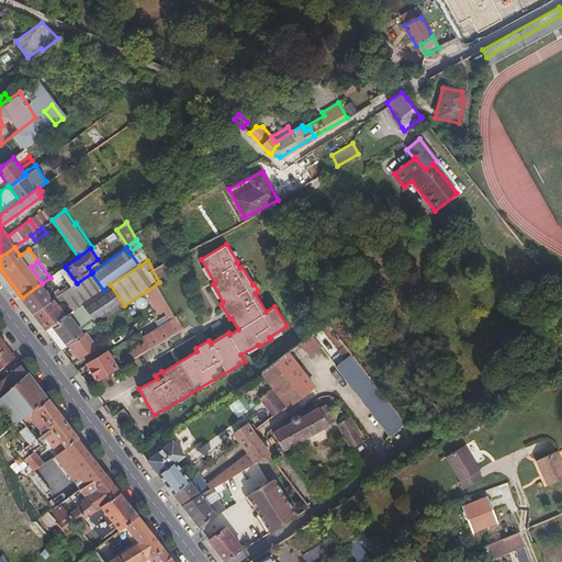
[(75,308),(103,290),(91,273),(77,283),(64,292),(75,308)]
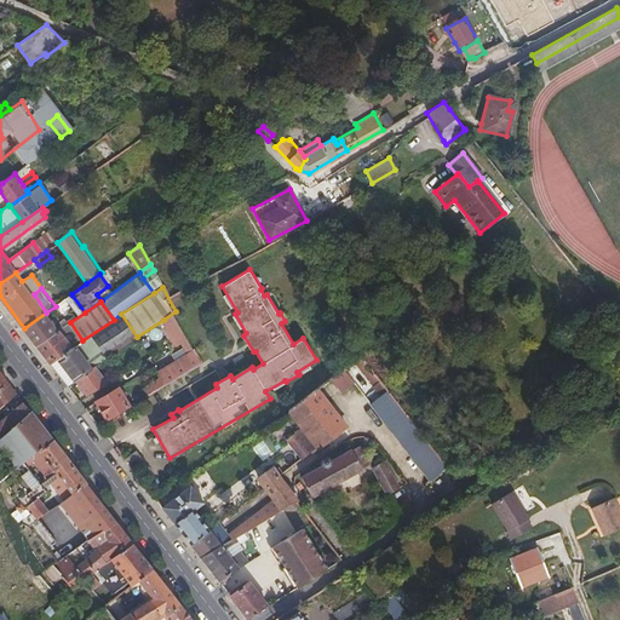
[(188,333),(176,311),(164,320),(176,340),(188,333)]
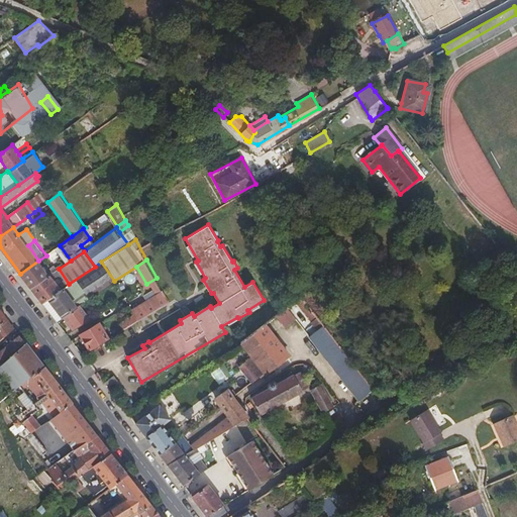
[(54,273),(50,270),(47,272),(38,261),(20,274),(31,289),(50,275),(54,273)]
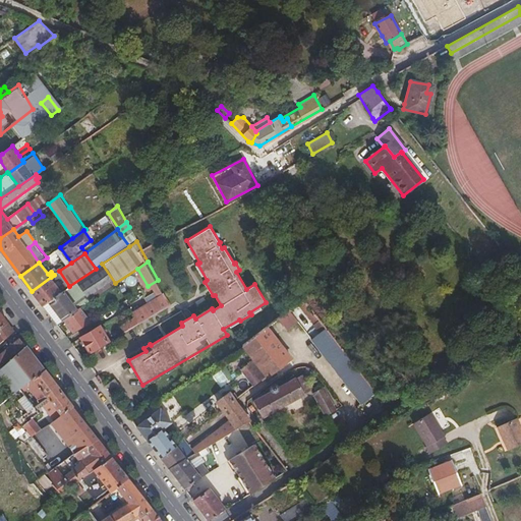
[(115,283),(102,264),(96,269),(69,286),(63,290),(70,301),(77,309),(81,306),(115,283)]
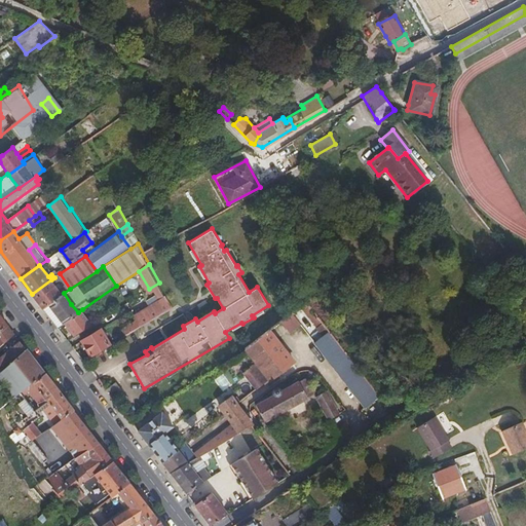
[(62,294),(51,279),(32,294),(42,307),(62,294)]
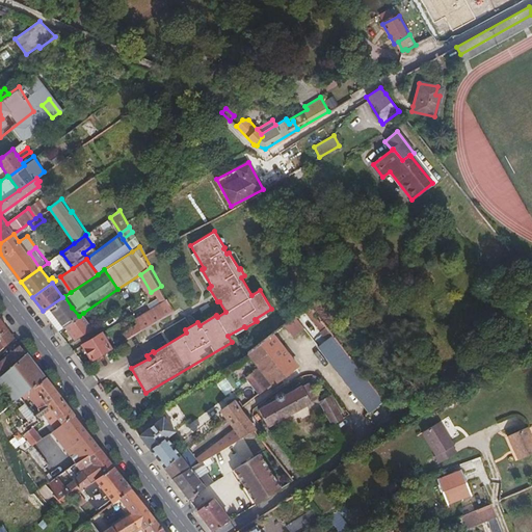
[(169,299),(161,286),(151,292),(153,294),(158,292),(164,302),(169,299)]
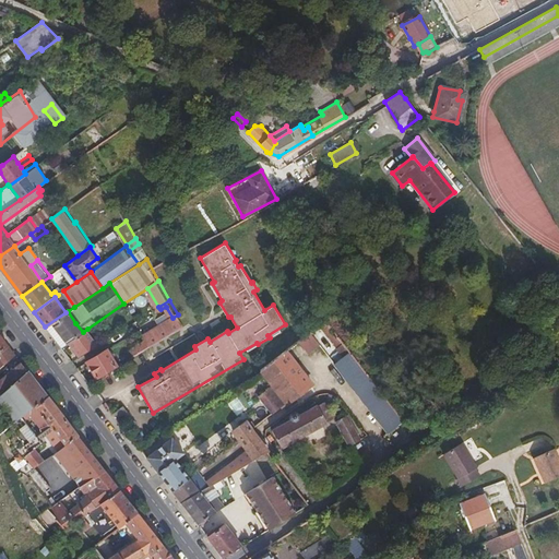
[(75,323),(68,311),(66,312),(45,326),(55,337),(75,323)]
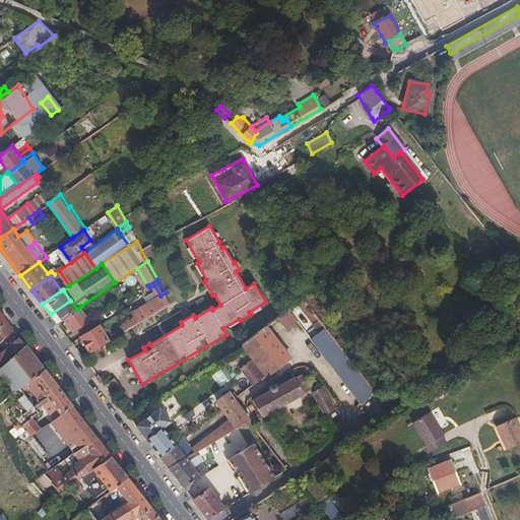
[(126,330),(172,303),(166,293),(160,296),(135,311),(137,314),(121,323),(126,330)]
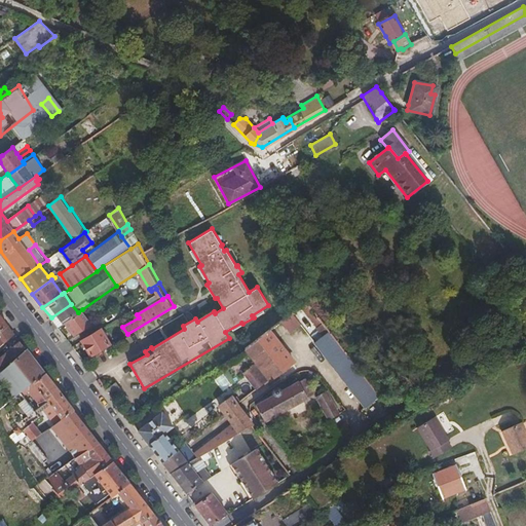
[(331,333),(306,300),(299,306),(320,332),(325,338),(331,333)]
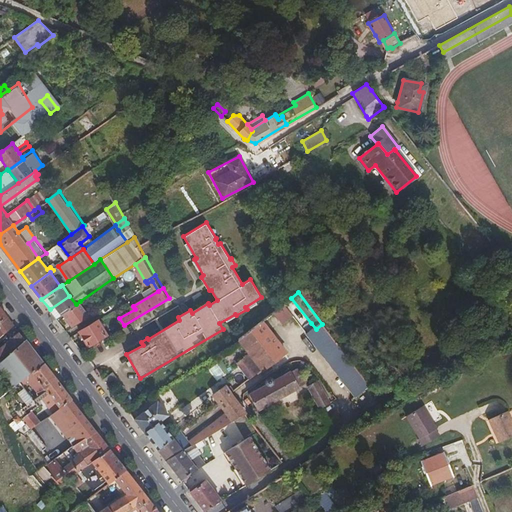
[(62,313),(76,304),(69,296),(50,309),(56,317),(62,313)]
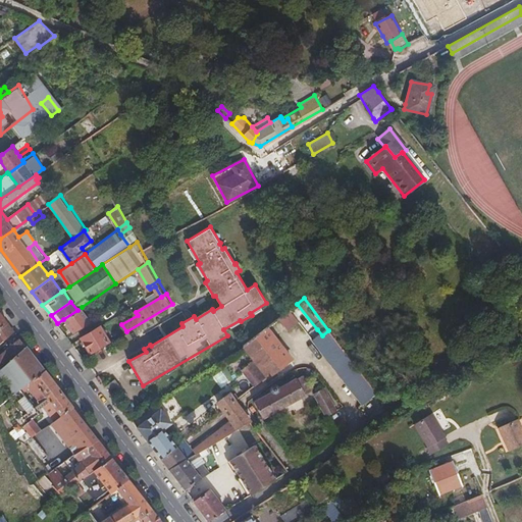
[(71,331),(91,320),(82,307),(77,310),(63,319),(71,331)]
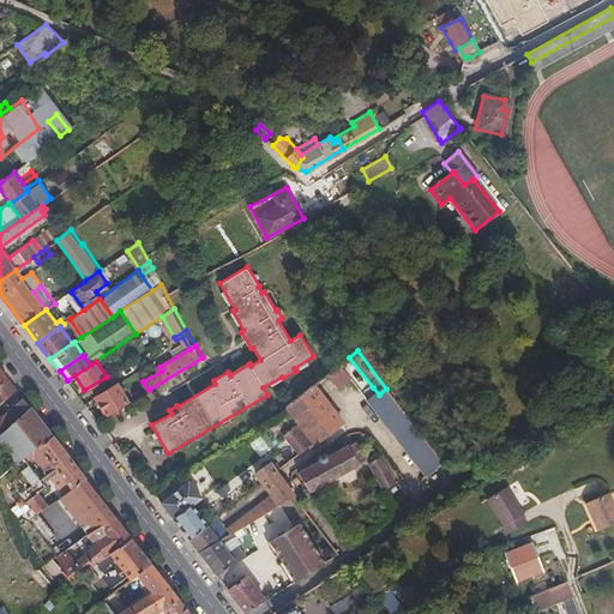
[(337,387),(350,378),(339,365),(326,374),(337,387)]
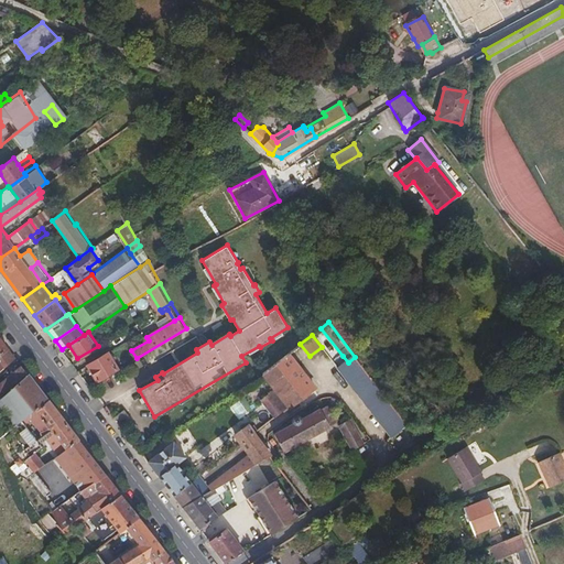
[(0,371),(15,359),(0,337),(0,371)]
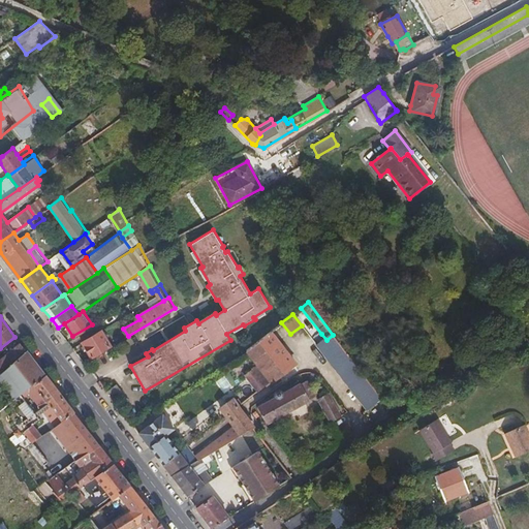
[(92,358),(112,346),(102,330),(83,341),(92,358)]
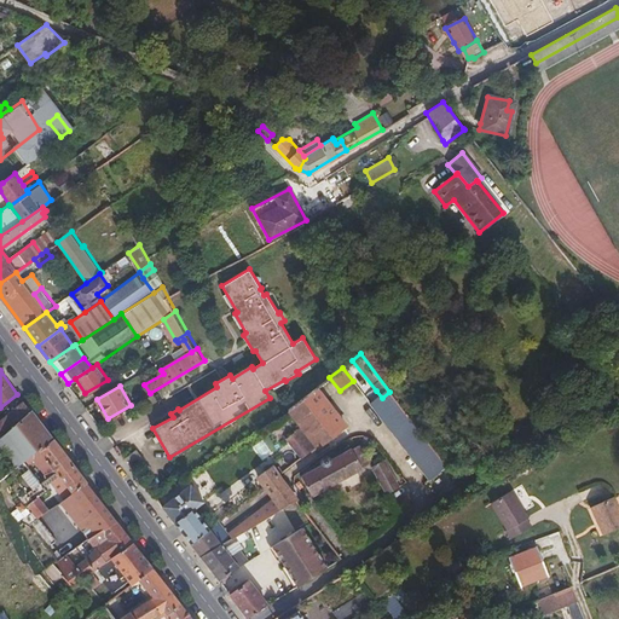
[(345,424),(317,387),(288,410),(301,426),(316,446),(345,424)]
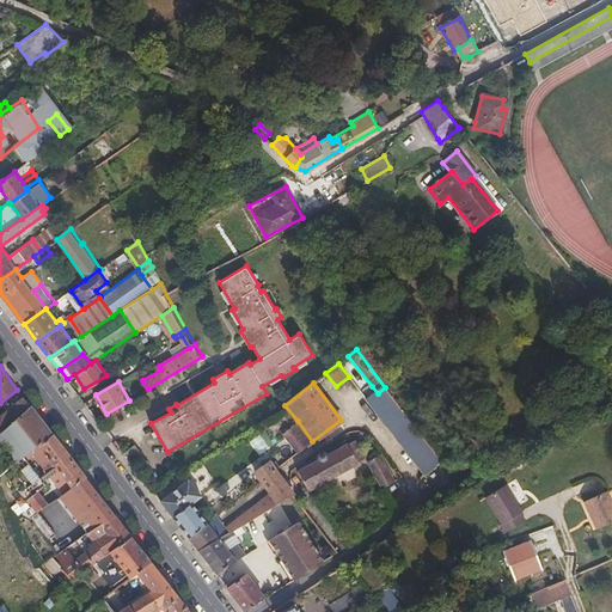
[(441,461),(385,387),(378,393),(369,401),(426,473),(441,461)]
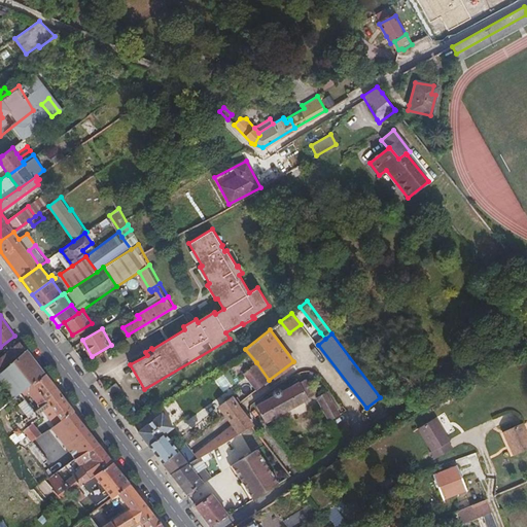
[(0,372),(26,350),(20,342),(0,358),(0,364),(0,365),(0,372)]
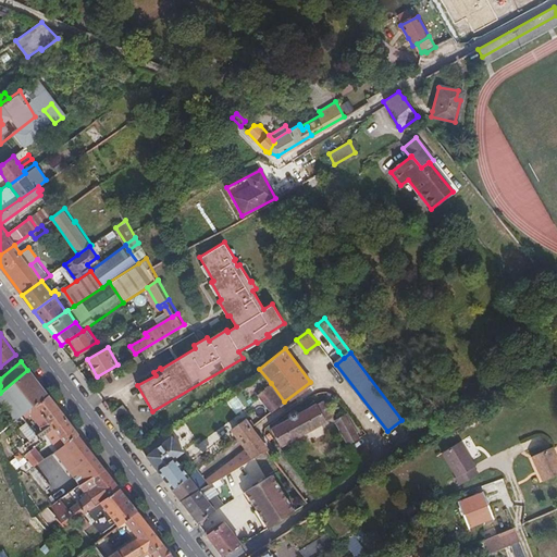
[(47,395),(27,370),(0,393),(0,411),(9,423),(27,409),(35,403),(36,404),(47,395)]
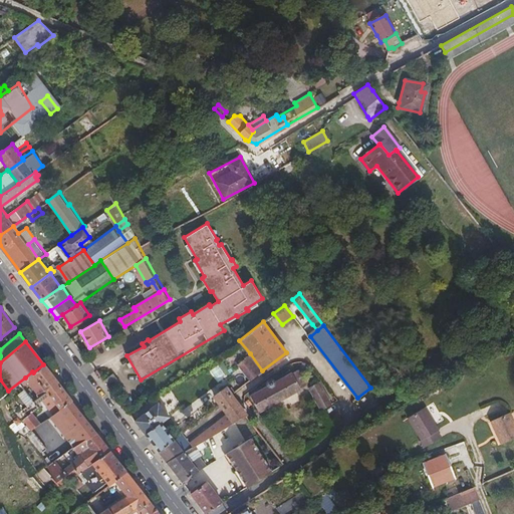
[(513,356),(513,348),(500,355),(503,362),(513,356)]
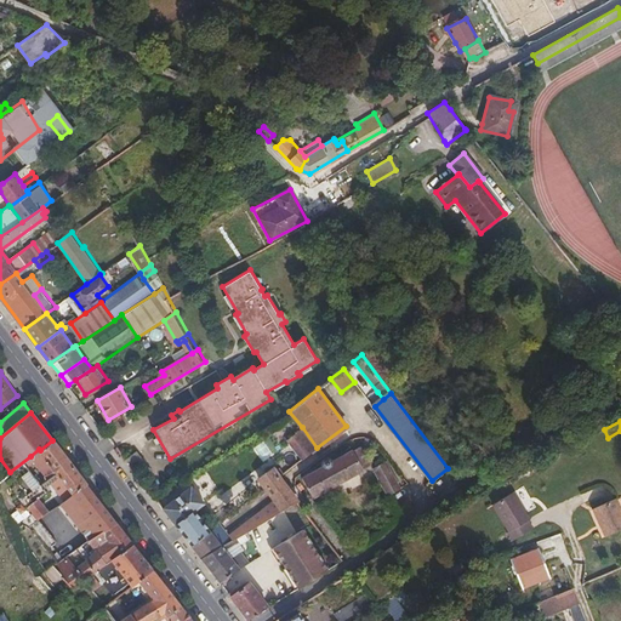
[(317,448),(302,427),(286,439),(302,459),(317,448)]
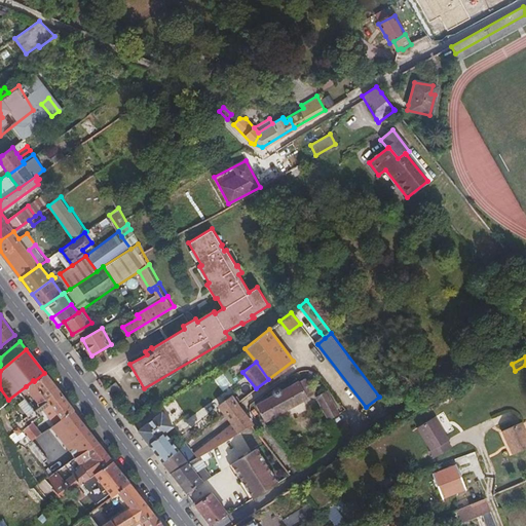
[(74,409),(45,372),(44,373),(34,381),(33,380),(26,386),(54,423),(59,420),(73,410),(74,409)]
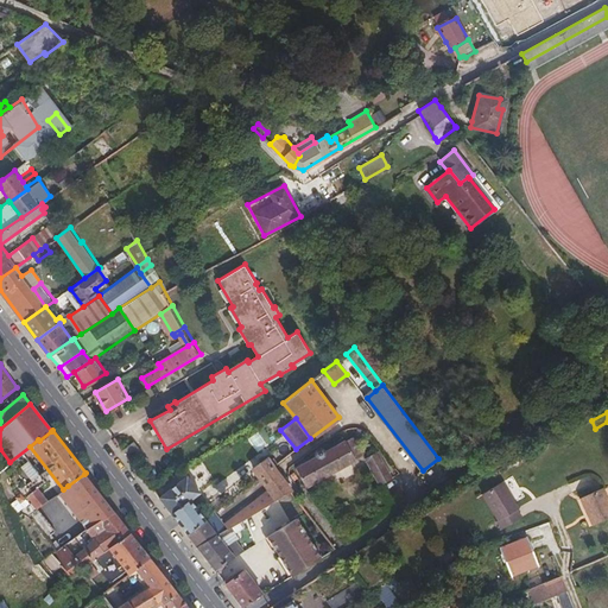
[(214,482),(265,450),(254,432),(203,464),(214,482)]
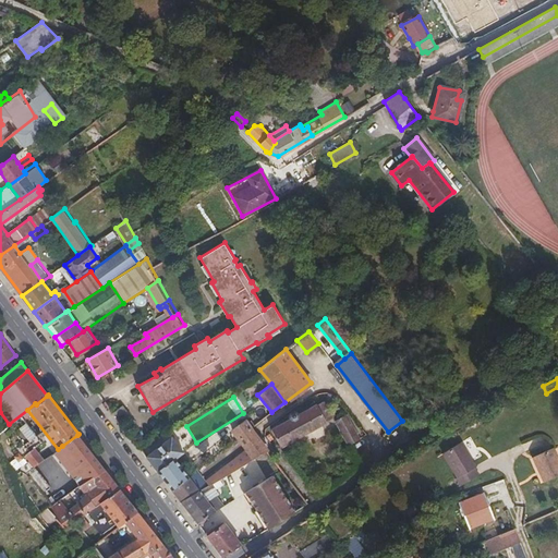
[(331,417),(323,400),(298,413),(298,411),(296,409),(295,408),(294,408),(292,408),(290,409),(289,411),(288,413),(289,415),(291,417),(273,428),(281,446),(331,417)]
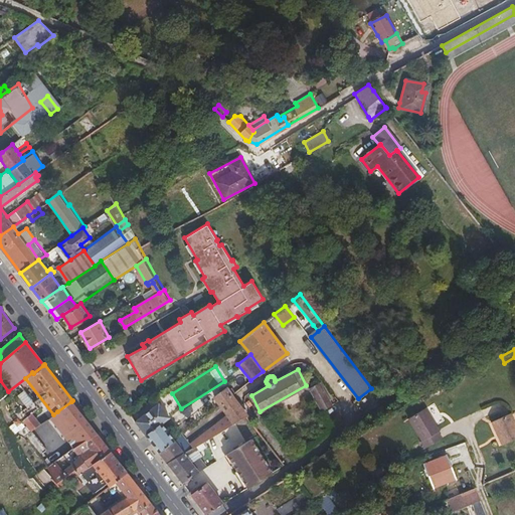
[(110,389),(120,382),(114,373),(104,381),(110,389)]
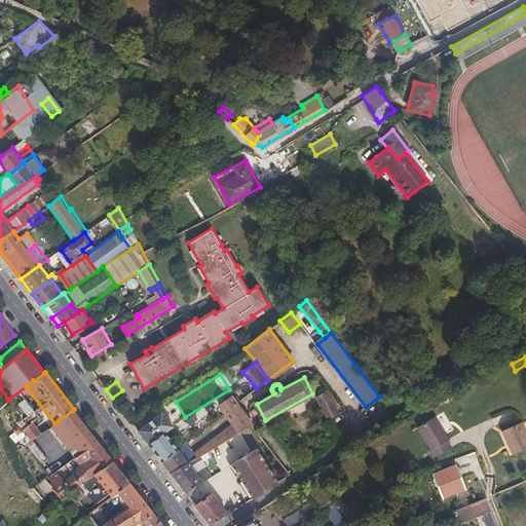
[(326,389),(315,397),(330,417),(340,411),(326,389)]
